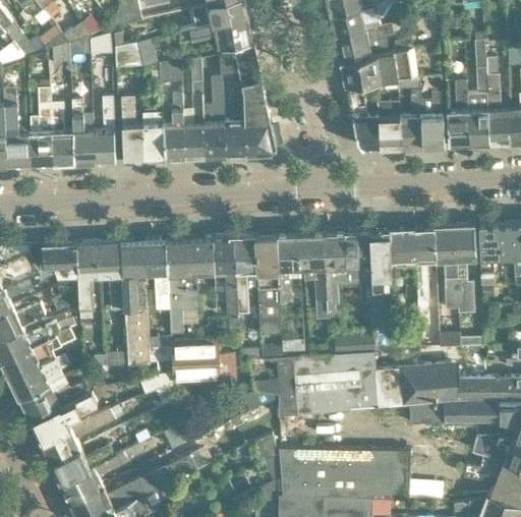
[(0,0),(0,22),(2,25),(6,31),(15,43),(25,55),(48,48),(42,39),(39,36),(31,43),(13,21),(0,4),(0,0)]
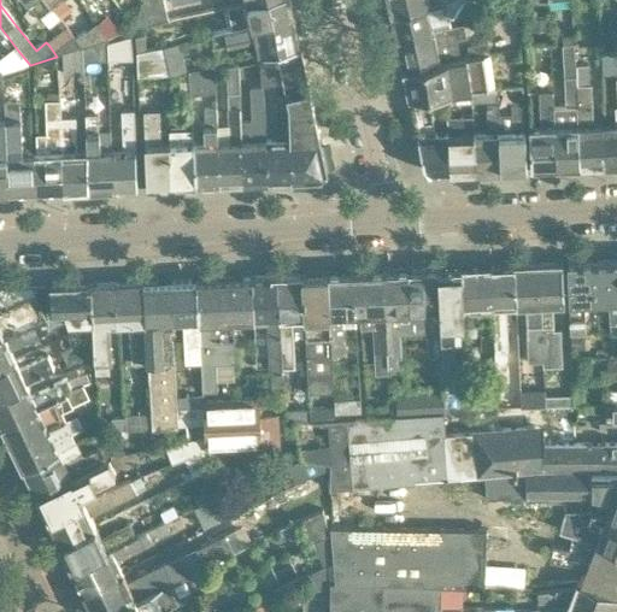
[(53,9),(47,0),(46,0),(22,0),(39,21),(53,9)]
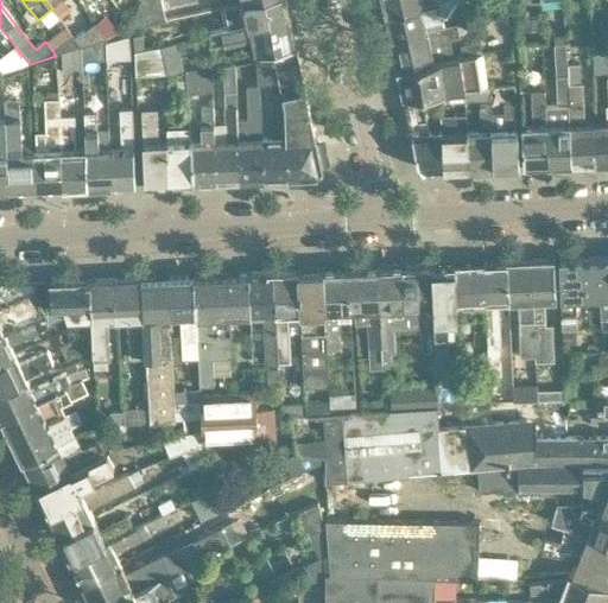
[(144,0),(133,31),(165,24),(159,0),(144,0)]
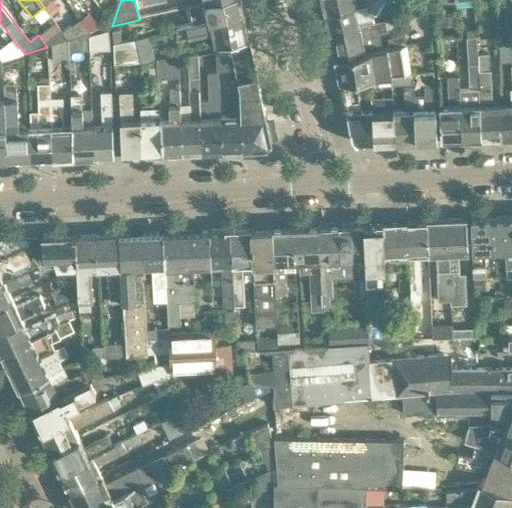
[(228,0),(205,5),(185,10),(189,26),(243,14),(239,0),(228,0)]
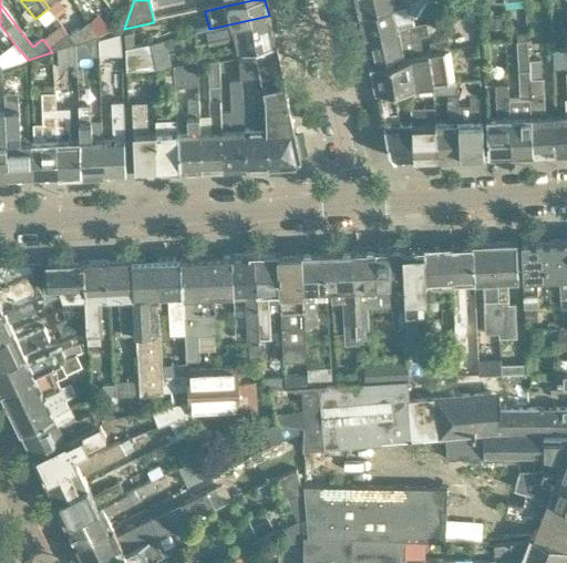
[(356,0),(360,17),(394,9),(392,0),(356,0)]
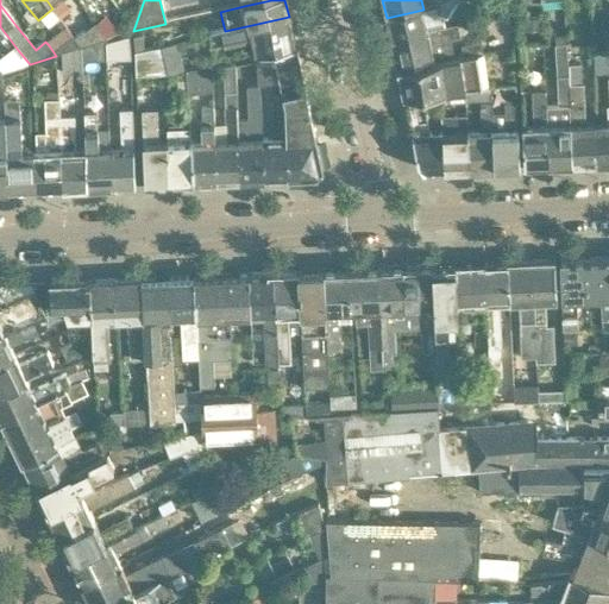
[(508,0),(497,0),(500,24),(509,23),(508,0)]
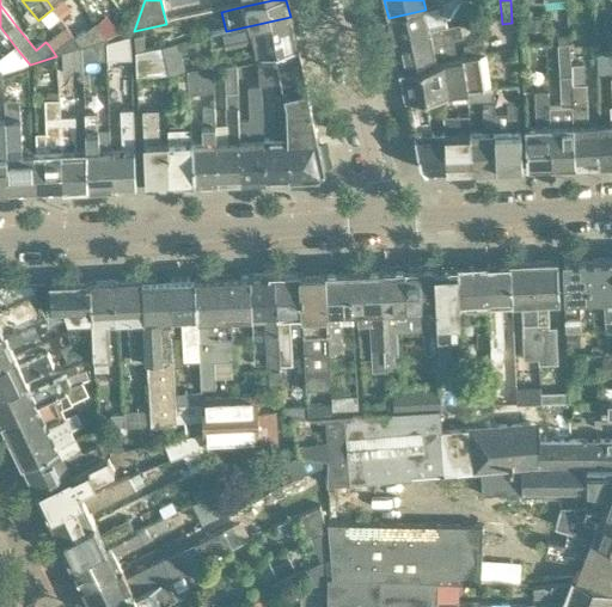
[(389,18),(393,42),(444,31),(441,20),(465,16),(463,2),(450,5),(426,10),(389,18)]
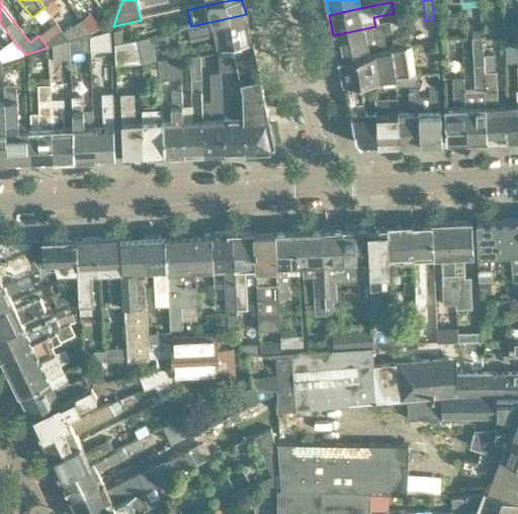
[(191,26),(178,29),(180,43),(214,34),(218,50),(252,43),(250,33),(248,23),(246,14),(191,26)]
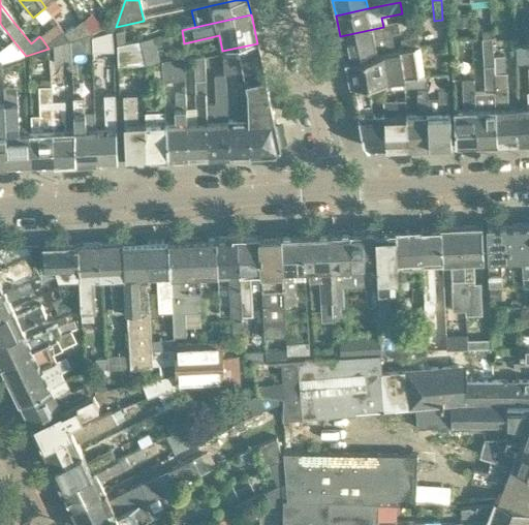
[(84,21),(65,34),(70,41),(92,35),(94,34),(84,21)]
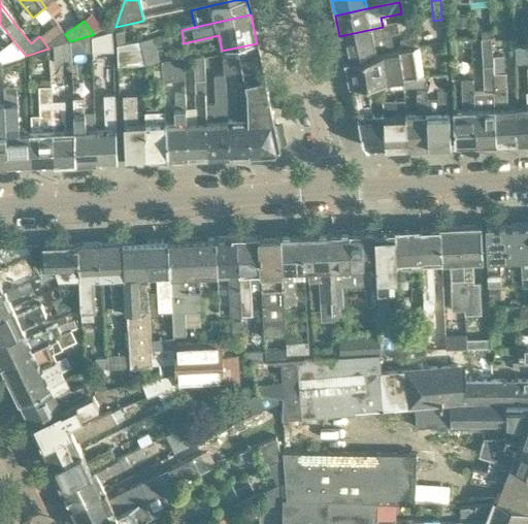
[(469,21),(452,21),(452,31),(469,31),(469,21)]
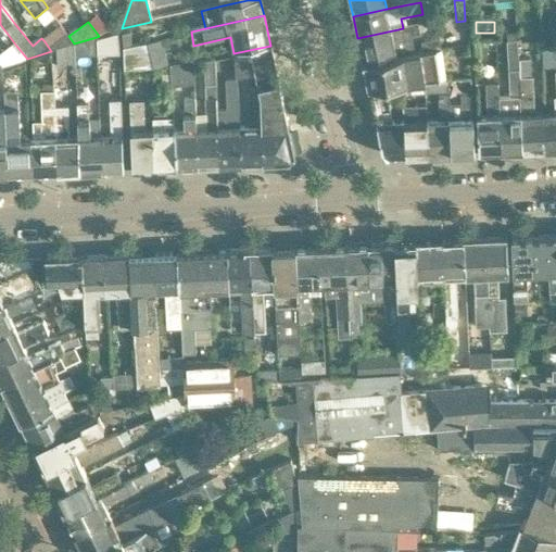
[(413,26),(403,28),(357,38),(363,61),(412,50),(409,38),(420,36),(418,25),(413,26)]
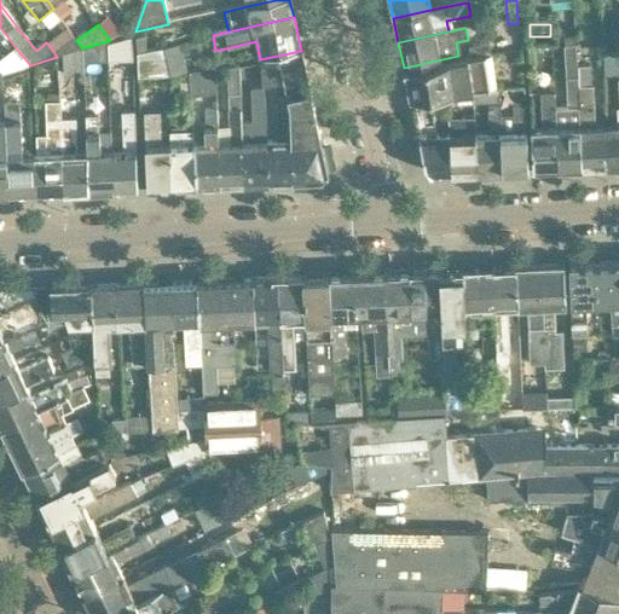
[(57,57),(62,56),(82,48),(74,36),(70,30),(50,46),(57,57)]
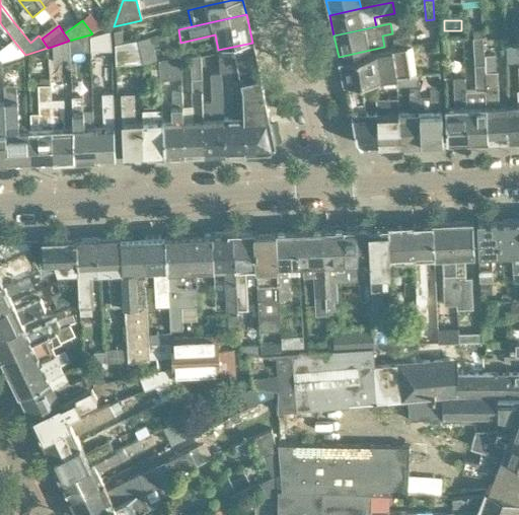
[(91,53),(110,53),(109,32),(90,39),(91,53)]
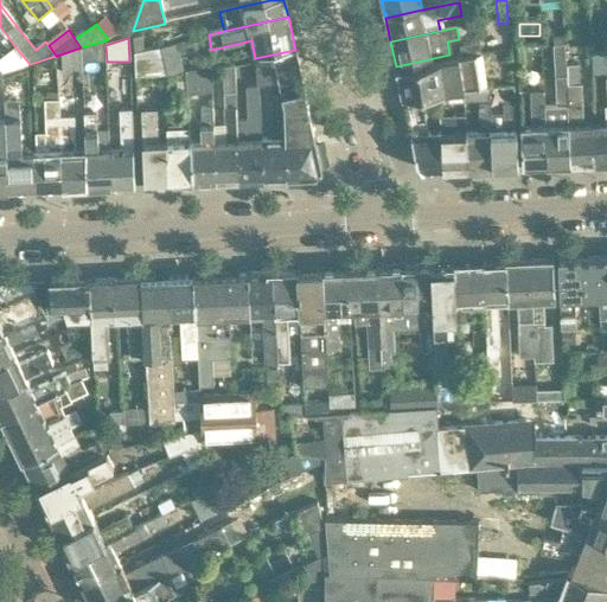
[(144,39),(133,40),(134,55),(145,52),(144,39)]
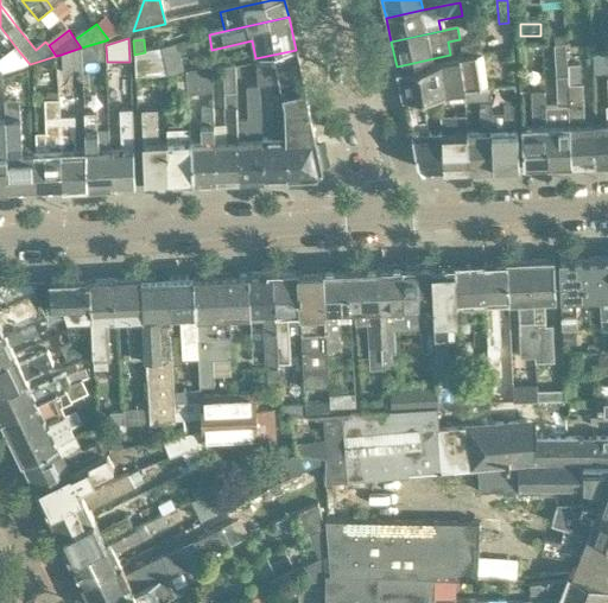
[(82,63),(107,62),(106,45),(106,40),(81,48),(82,63)]
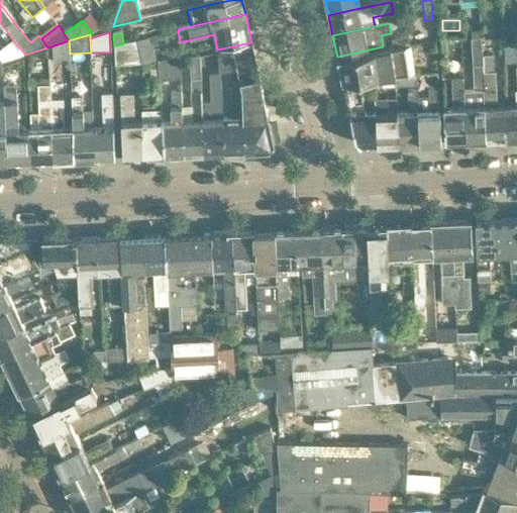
[(151,38),(137,41),(142,65),(157,62),(151,38)]
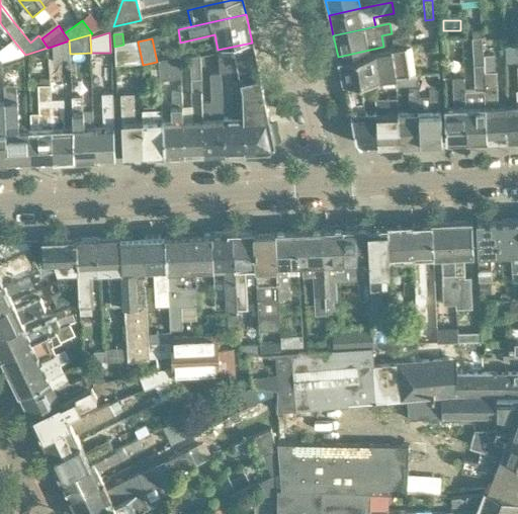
[(394,52),(410,49),(408,38),(392,41),(394,52)]
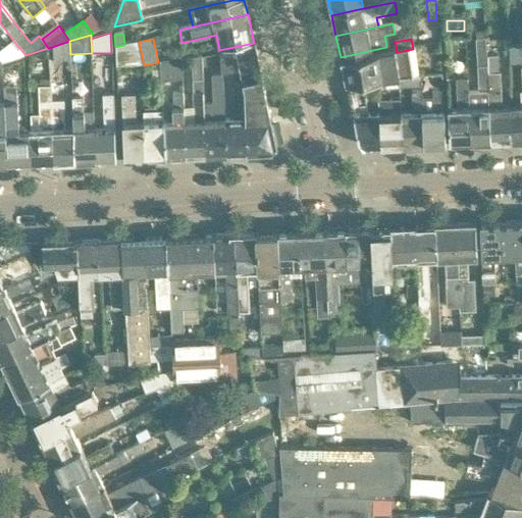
[(71,66),(70,54),(69,41),(52,47),(53,67),(71,66)]
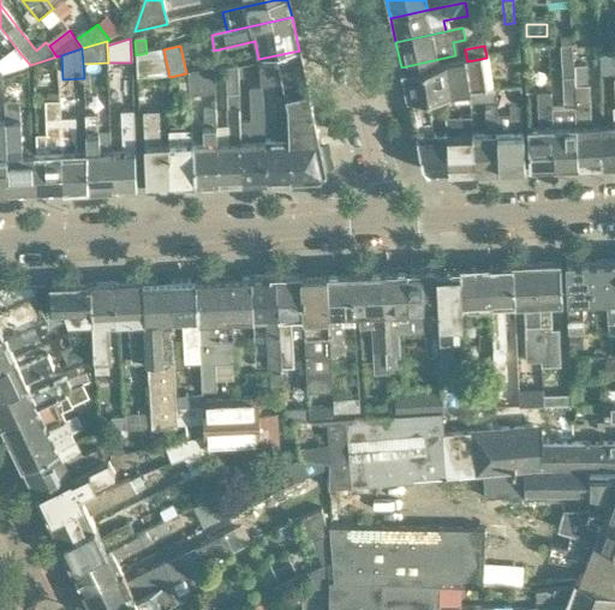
[(169,78),(169,77),(163,49),(147,53),(136,55),(137,79),(169,78)]
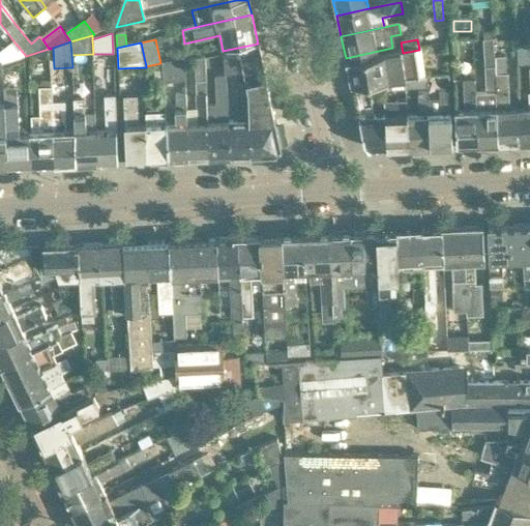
[(477,147),(498,146),(495,78),(495,61),(494,42),(482,42),(484,93),(475,93),(477,147)]
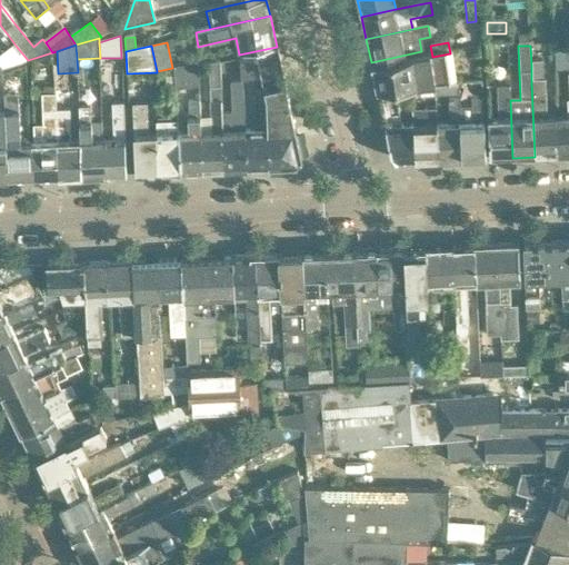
[(28,60),(17,47),(0,59),(0,63),(3,68),(28,60)]
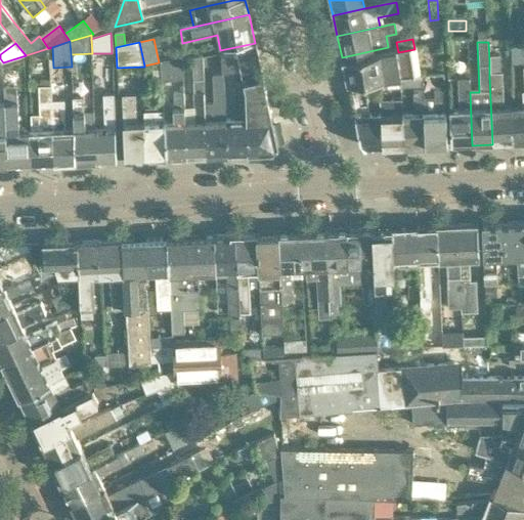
[(243,82),(245,91),(248,156),(272,155),(278,147),(256,47),(236,51),(241,74),(243,82)]
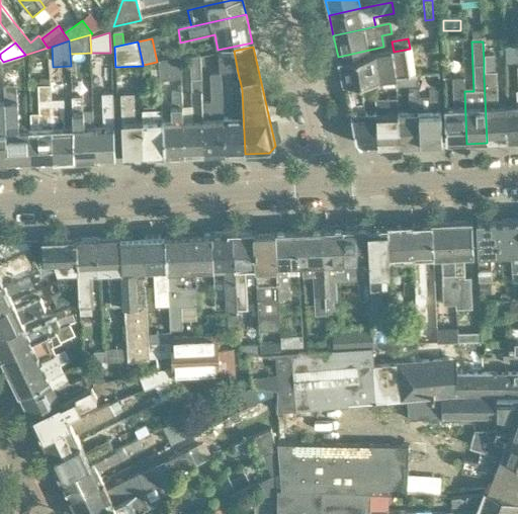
[(415,78),(410,49),(394,52),(339,61),(343,83),(357,83),(374,81),(397,79),(415,78)]
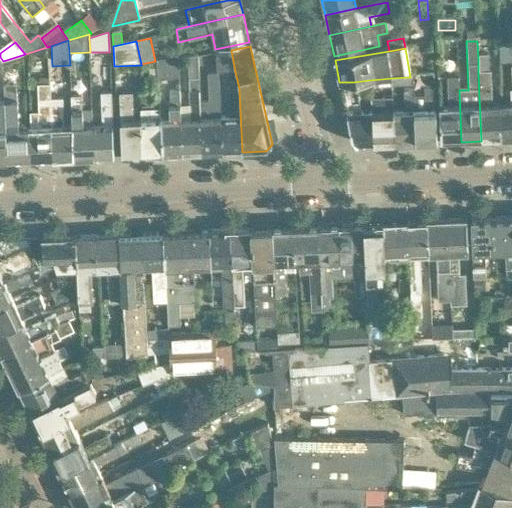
[(216,54),(217,76),(235,72),(231,50),(216,54)]
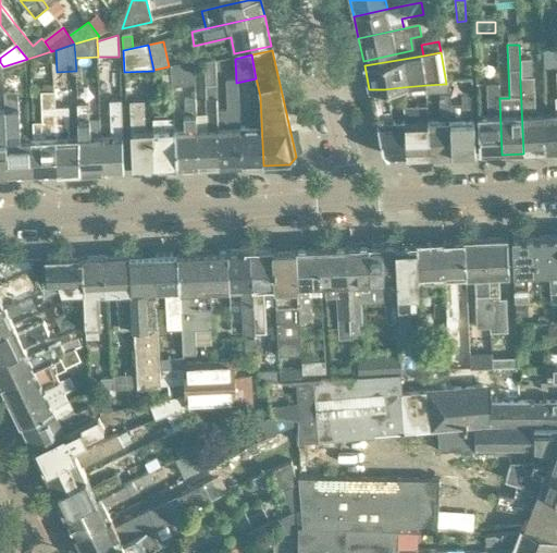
[(194,87),(193,68),(193,62),(171,66),(172,88),(194,87)]
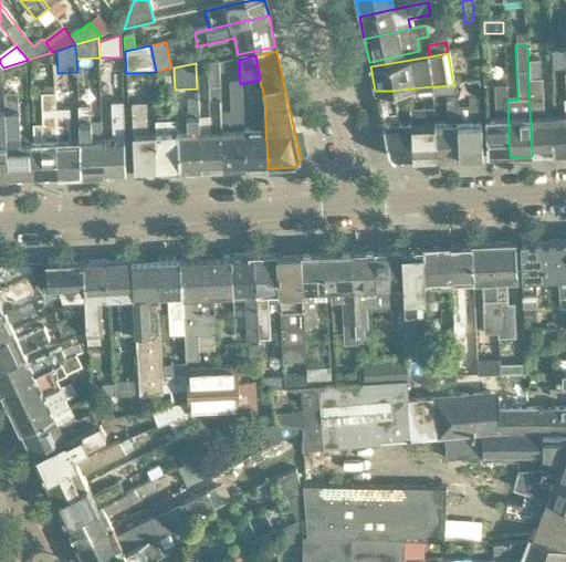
[(552,118),(554,155),(565,154),(565,63),(564,63),(565,101),(563,101),(564,118),(552,118)]
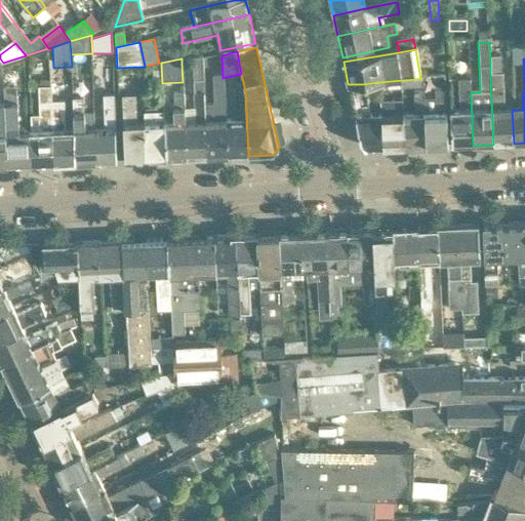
[(192,62),(193,82),(194,93),(195,122),(185,122),(187,159),(207,158),(205,106),(204,81),(202,59),(192,62)]
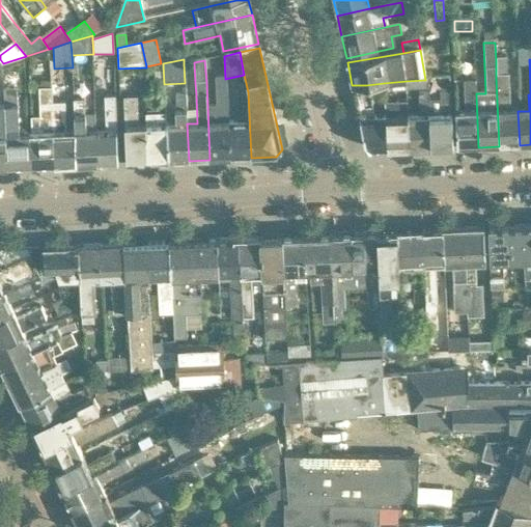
[(507,60),(496,61),(496,78),(507,78),(507,60)]
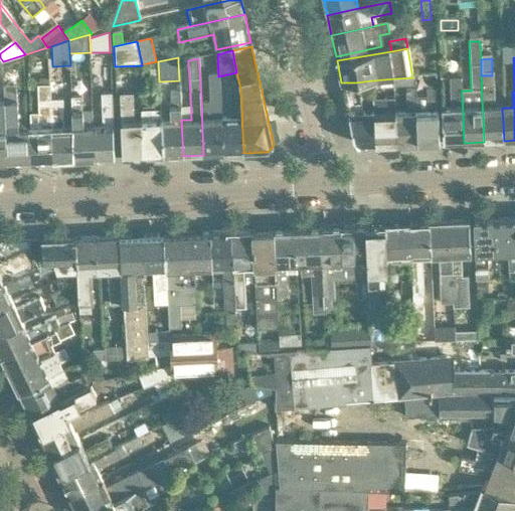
[(494,75),(492,75),(481,75),(484,142),(504,141),(502,108),(496,108),(494,75)]
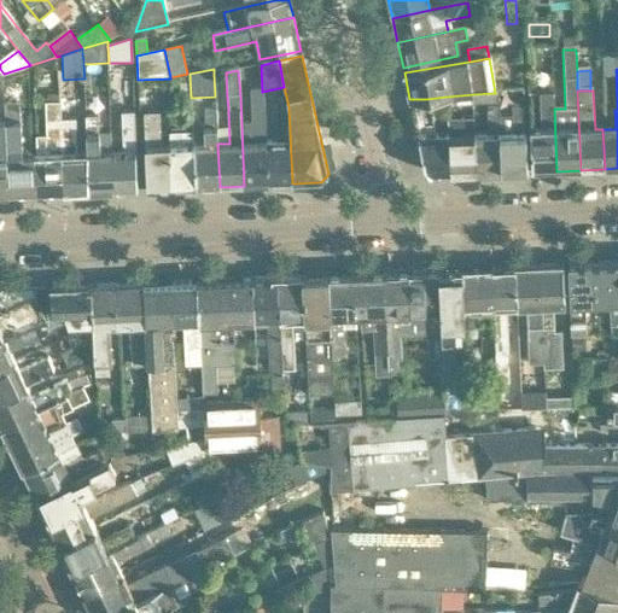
[(244,186),(267,185),(264,142),(263,109),(262,92),(250,93),(251,123),(242,124),(244,186)]
